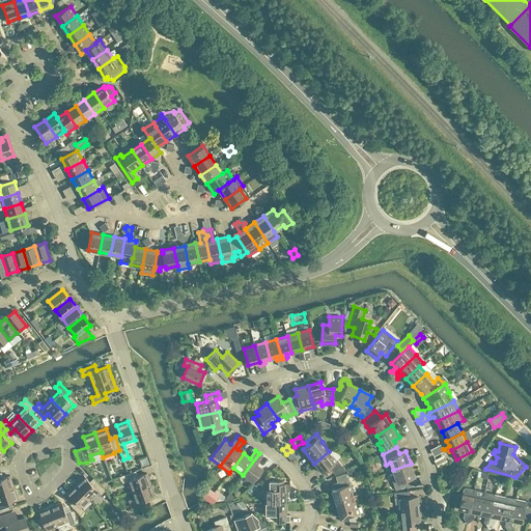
[(292,451),(287,455),(291,459),(296,456),(292,451)]
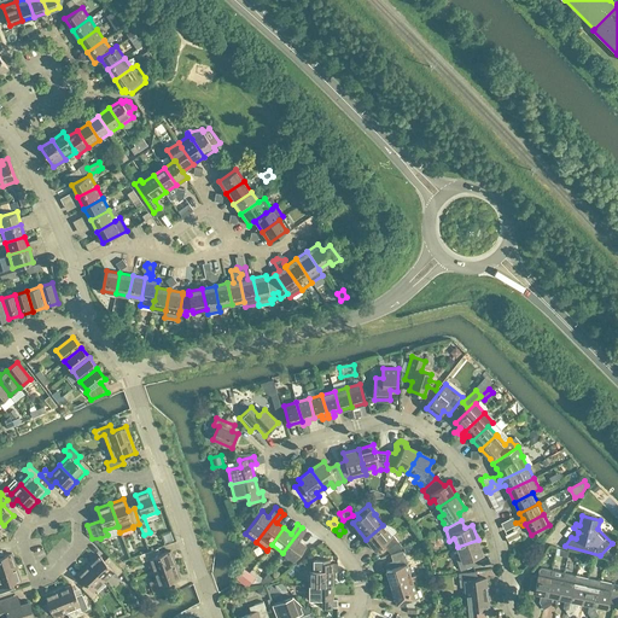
[(392,536),(383,525),(366,540),(375,551),(378,548),(383,554),(388,549),(390,553),(402,547),(394,536),(392,536)]
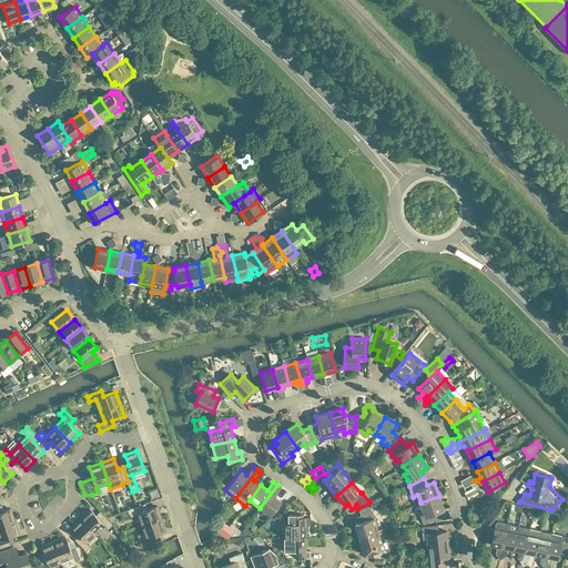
[(270,516),(281,500),(275,496),(281,487),(277,485),(260,508),(270,516)]
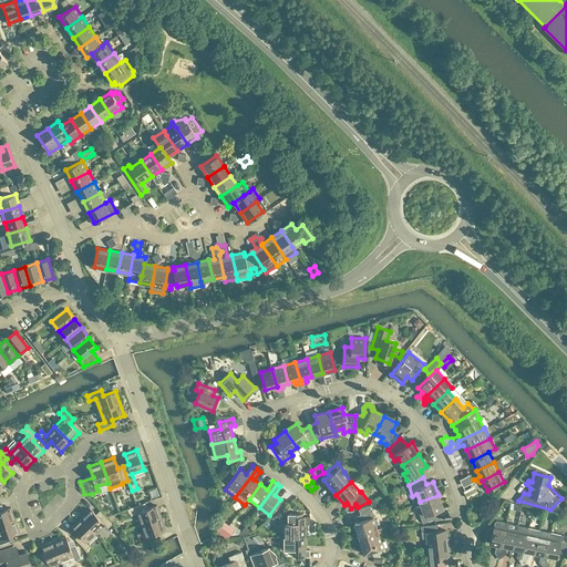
[(439,511),(443,508),(439,495),(420,502),(422,509),(418,512),(422,524),(441,517),(439,511)]
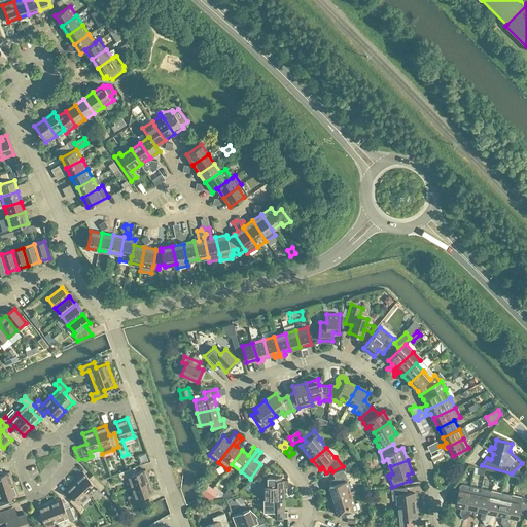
[(149,481),(145,469),(134,473),(132,468),(118,473),(120,479),(127,477),(131,488),(149,481)]
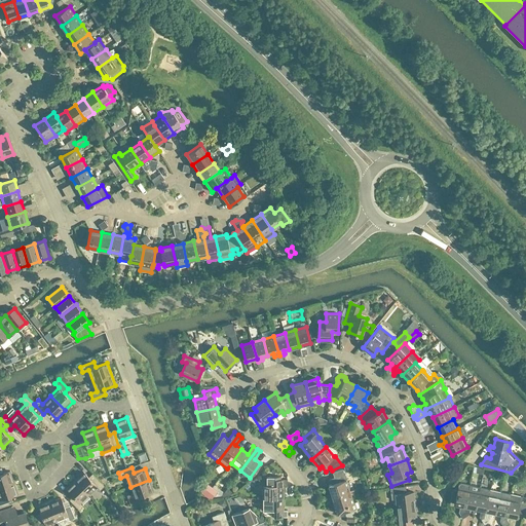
[(349,491),(346,480),(347,480),(345,474),(343,468),(333,472),(334,478),(333,478),(335,483),(329,485),(332,497),(349,491)]
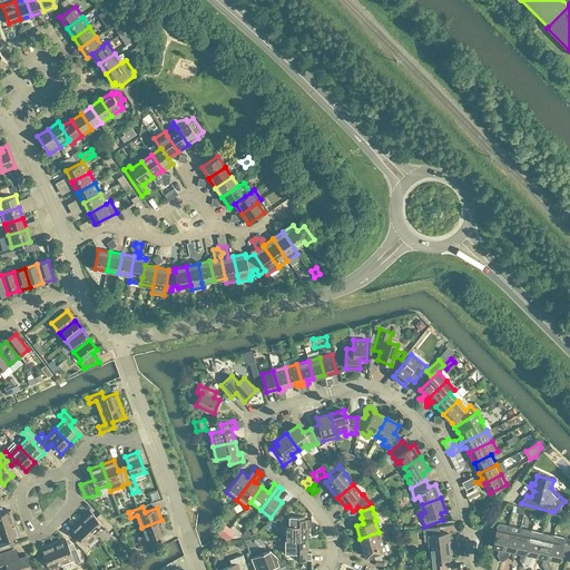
[(0,527),(16,522),(11,510),(0,513),(0,527)]
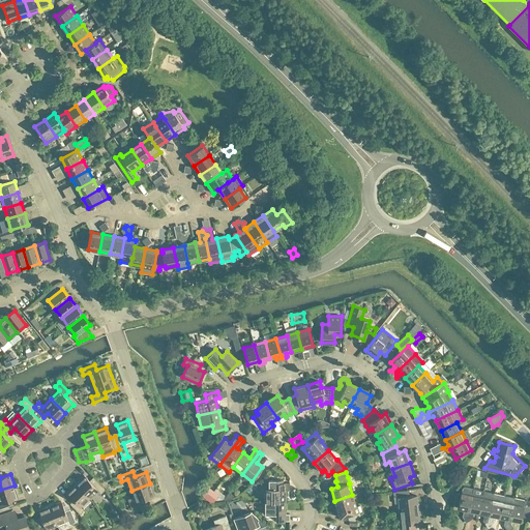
[(100,494),(106,490),(95,479),(91,483),(84,475),(76,483),(89,499),(97,491),(100,494)]
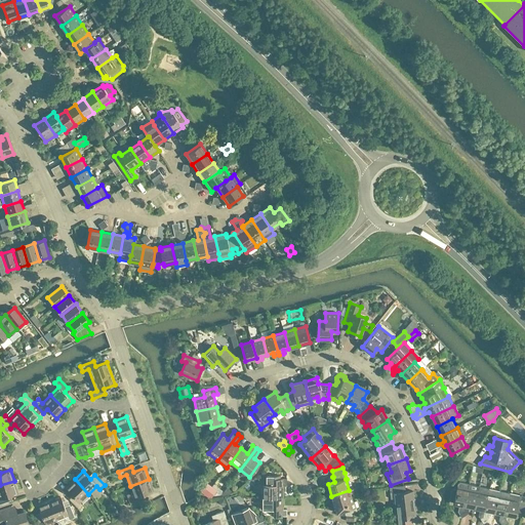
[(283,497),(283,485),(286,485),(286,478),(280,478),(280,475),(266,475),(266,484),(263,484),(263,497),(283,497)]
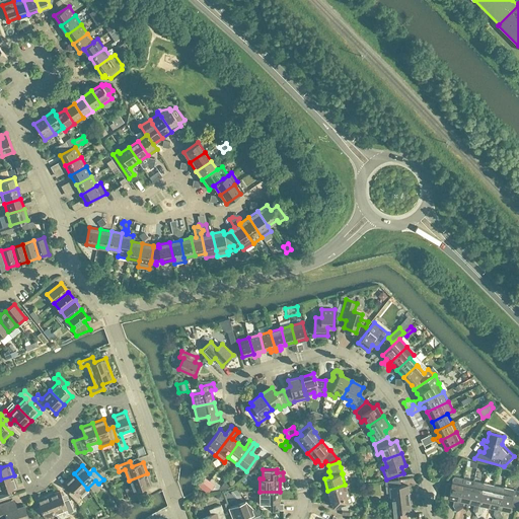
[(79,496),(87,489),(74,473),(65,482),(72,490),(68,493),(78,503),(82,499),(79,496)]
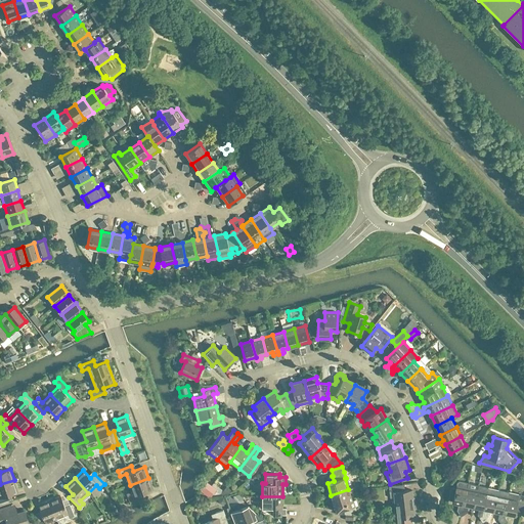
[(141,493),(153,489),(148,478),(130,485),(132,491),(127,493),(130,504),(142,498),(141,493)]
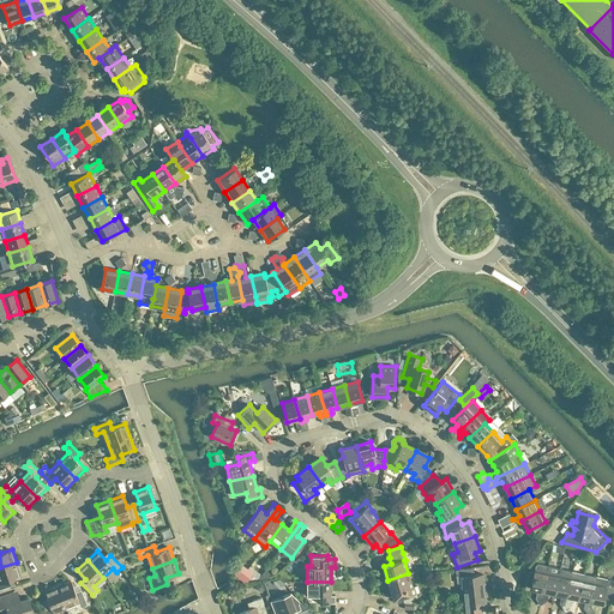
[(284,569),(289,576),(299,567),(294,561),(284,569)]
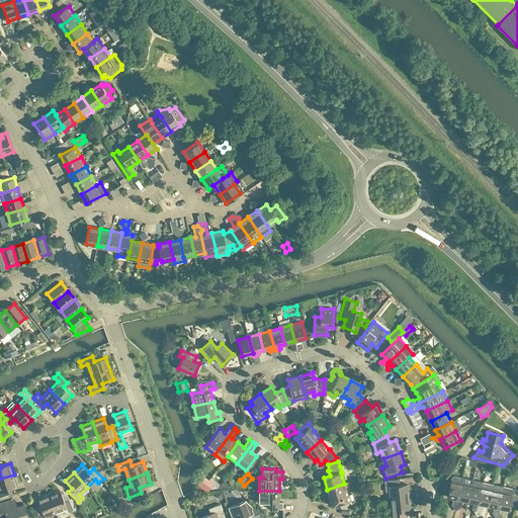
[(8,489),(17,486),(14,475),(0,479),(0,497),(9,495),(8,489)]
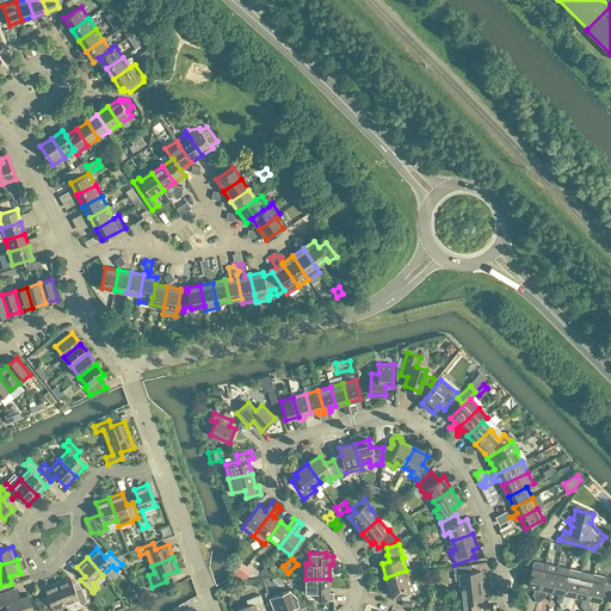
[(240,561),(234,571),(242,578),(246,578),(252,569),(240,561)]
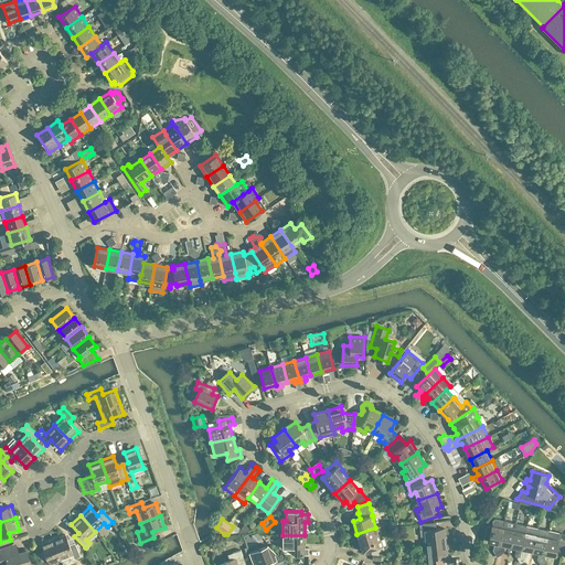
[(501,550),(499,546),(500,544),(504,521),(494,519),(493,520),(491,526),(486,525),(483,539),(489,540),(488,542),(494,543),(493,551),(494,553),(501,550)]
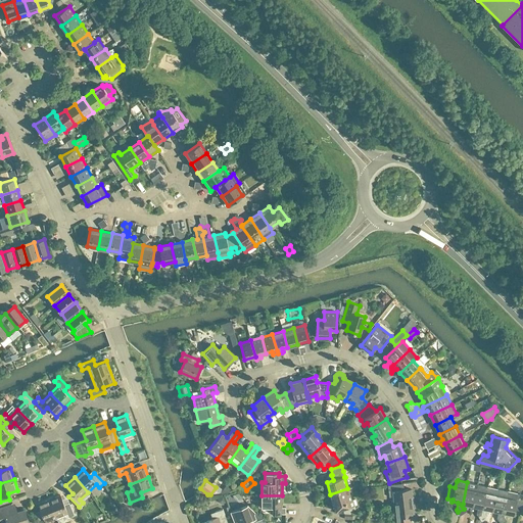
[(467,505),(473,506),(477,484),(467,482),(463,504),(462,506),(464,509),(466,512),(466,511),(467,505)]
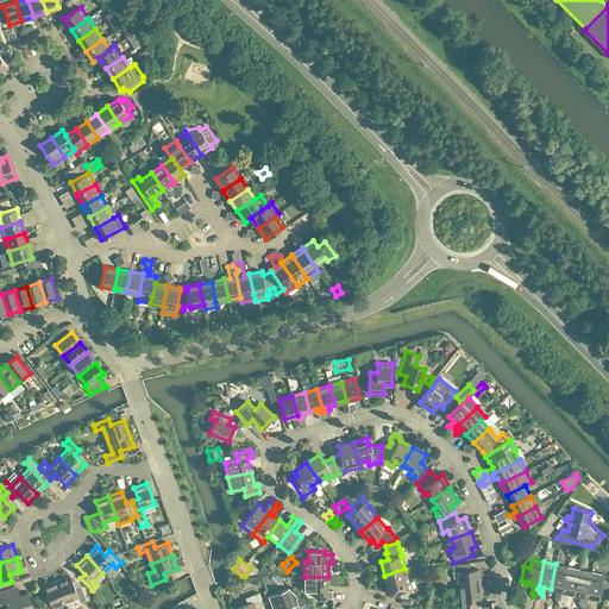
[(481,584),(478,569),(470,570),(470,563),(452,565),(453,578),(457,578),(458,586),(481,584)]
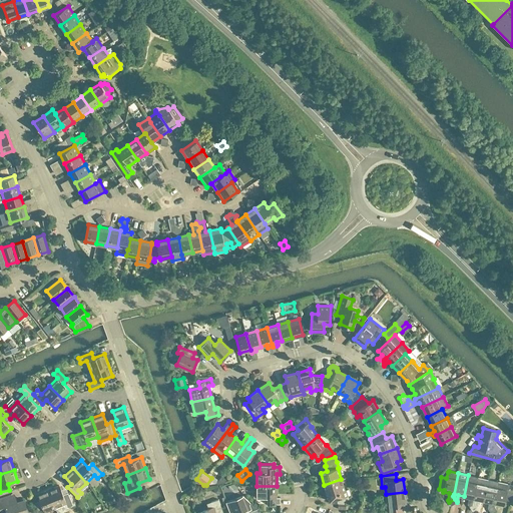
[(221,475),(215,483),(217,484),(224,482),(226,479),(221,475)]
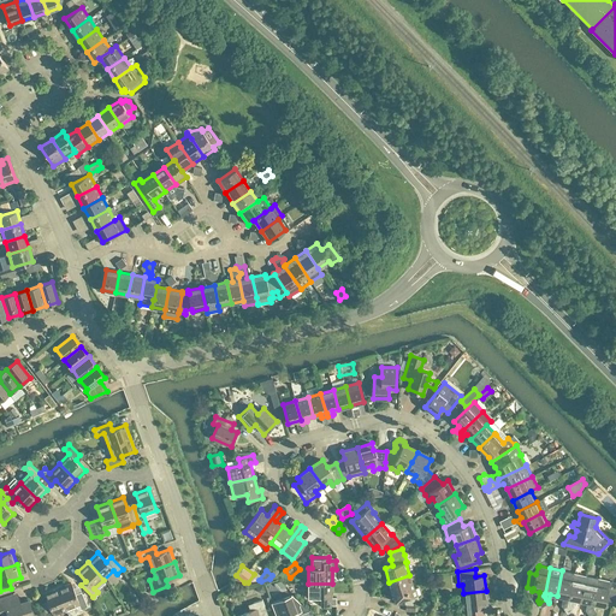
[(574,573),(562,570),(557,596),(563,597),(562,605),(568,600),(569,598),(574,573)]
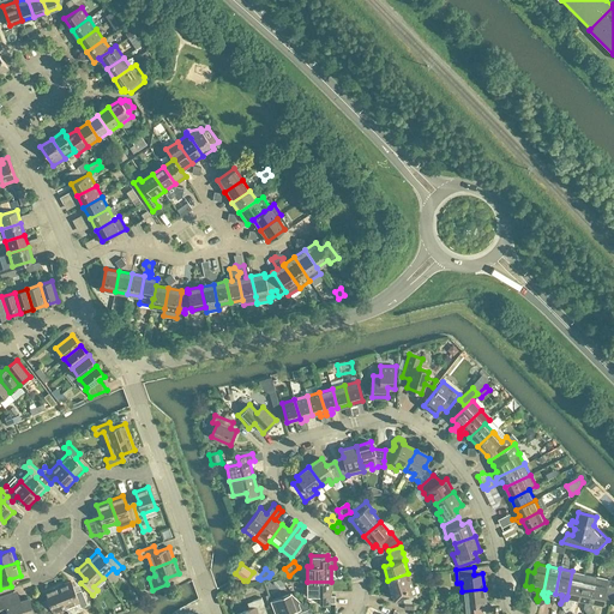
[(578,599),(584,573),(572,571),(567,596),(566,599),(569,602),(561,607),(565,612),(571,608),(573,597),(578,599)]
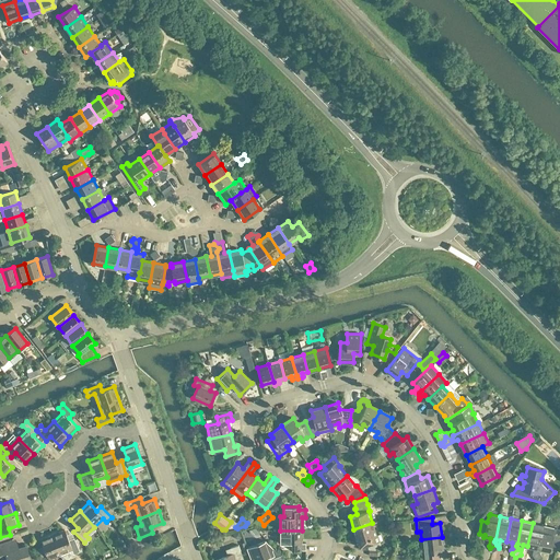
[(376,535),(372,523),(353,529),(360,547),(382,540),(381,534),(376,535)]
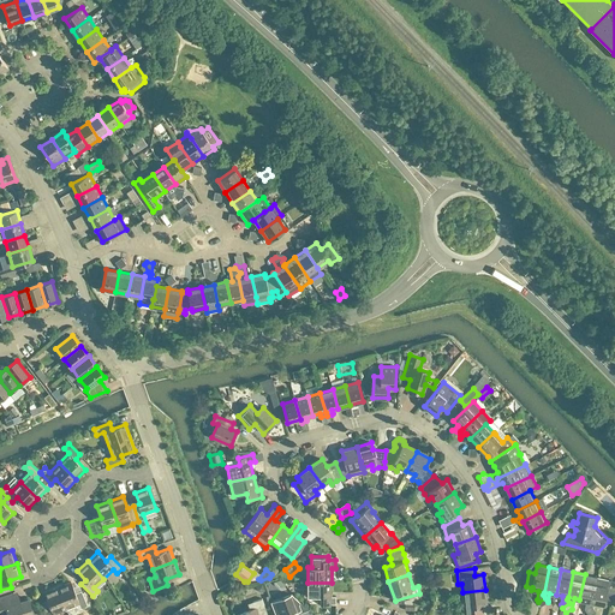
[(591,603),(597,577),(585,574),(579,599),(586,602),(584,609),(586,613),(593,608),(591,604),(591,603)]
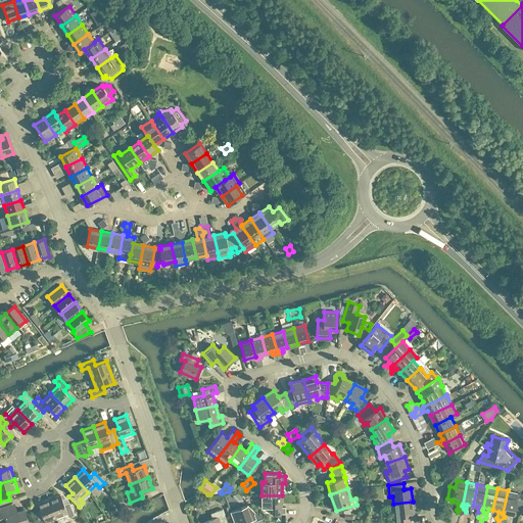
[(521,511),(522,504),(522,493),(508,490),(503,513),(514,515),(515,509),(521,511)]
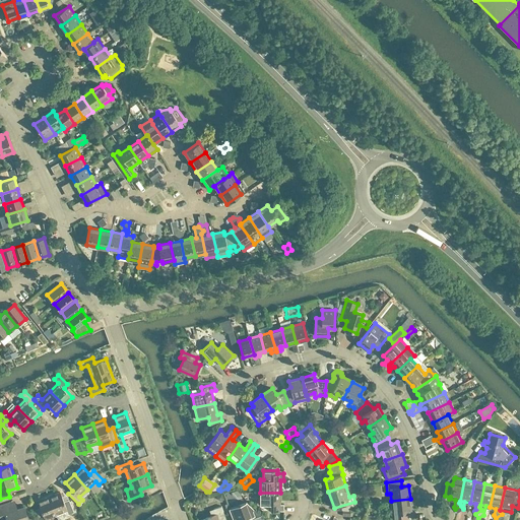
[(74,512),(69,499),(64,502),(60,492),(49,496),(56,515),(67,510),(68,514),(74,512)]
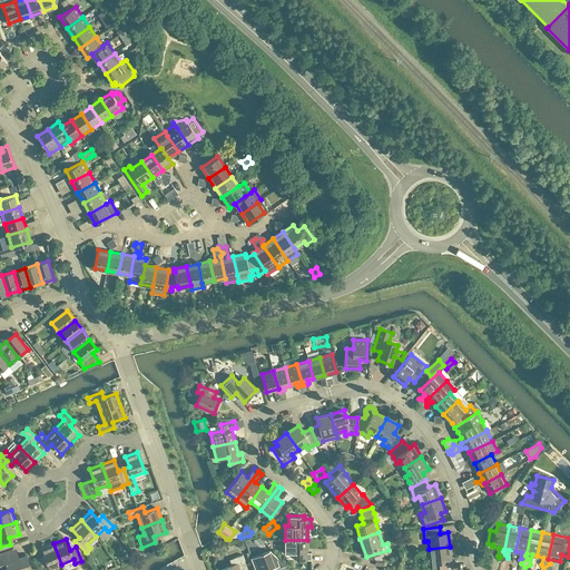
[(307,552),(307,540),(285,540),(285,553),(297,553),(297,560),(311,560),(311,552),(307,552)]
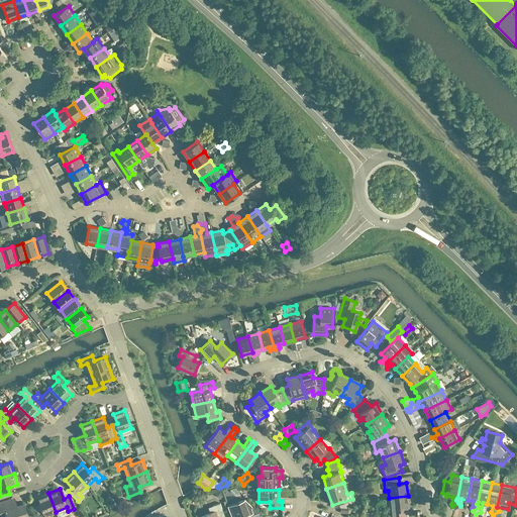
[(45,516),(56,512),(48,493),(37,498),(41,507),(36,509),(39,516),(45,516)]
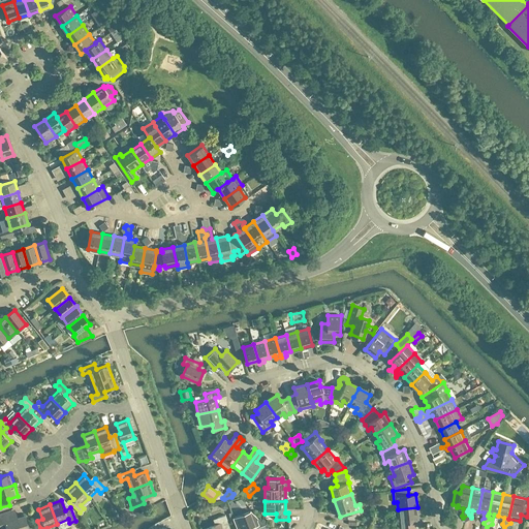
[(404,528),(412,528),(411,522),(418,521),(417,507),(398,509),(399,518),(396,518),(396,528),(404,528)]
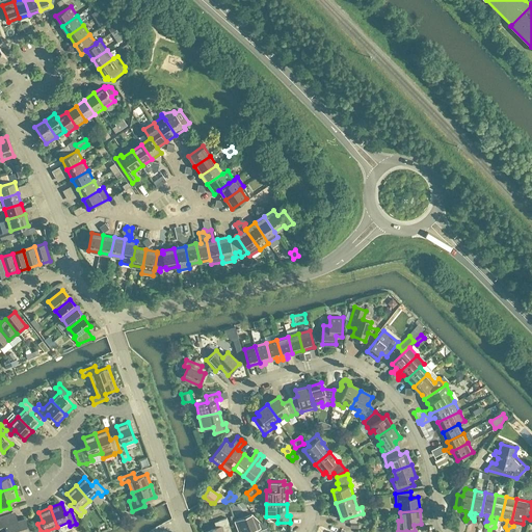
[(29,531),(25,517),(15,522),(11,513),(0,517),(0,530),(6,529),(7,531),(29,531)]
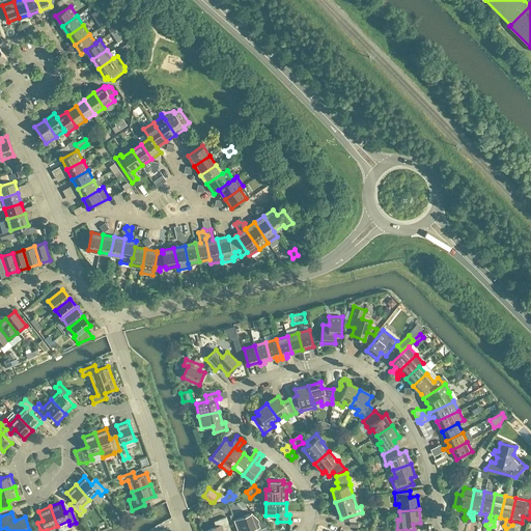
[(259,522),(259,521),(251,512),(233,520),(238,530),(257,530),(256,528),(260,527),(258,523),(259,522)]
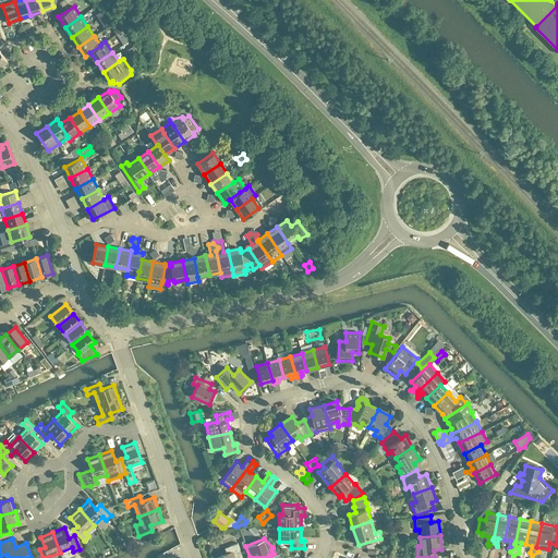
[(242,557),(240,549),(238,543),(225,547),(227,554),(214,557),(242,557)]
